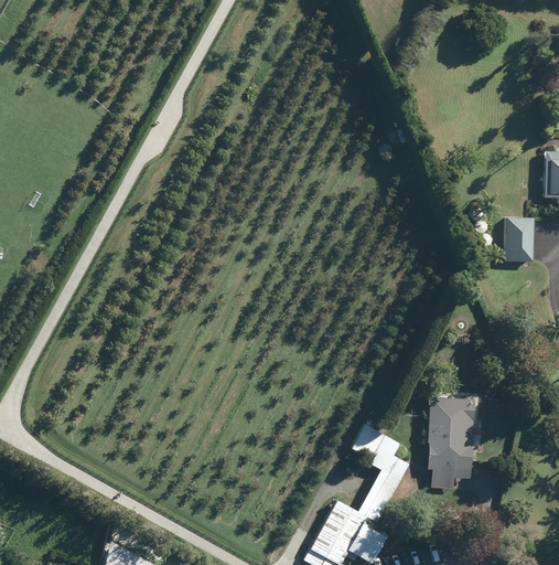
[(558,148),(551,149),(549,195),(558,196),(558,148)]
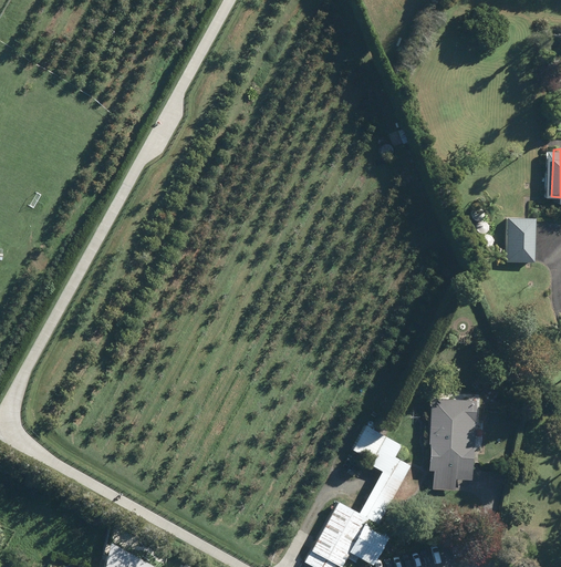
[(508,218),(507,261),(534,263),(536,219),(508,218)]
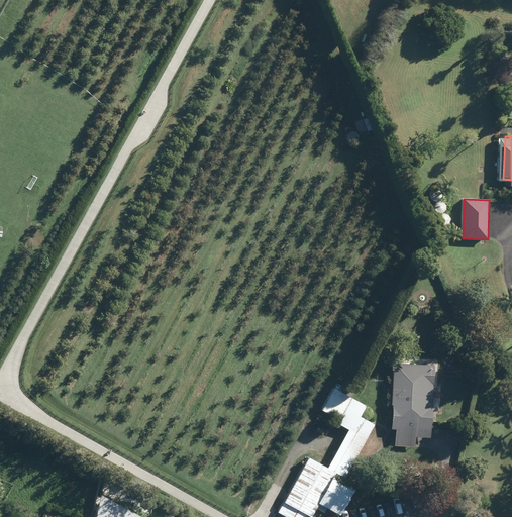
[(392,429),(407,429),(407,437),(431,437),(432,405),(415,404),(416,388),(434,388),(435,365),(393,364),(391,405),(393,406),(392,429)]
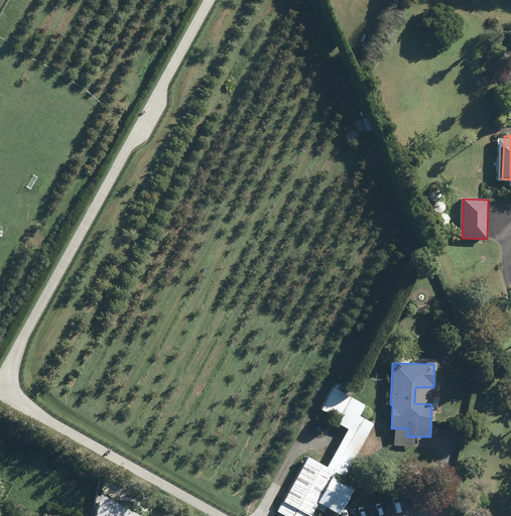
[(333,388),(322,409),(339,418),(337,422),(348,428),(327,468),(307,458),(283,503),(278,500),(274,506),(279,509),(275,515),(314,515),(312,515),(316,507),(326,512),(328,508),(339,514),(354,486),(334,475),(336,472),(347,478),(375,424),(360,415),(365,405),(333,388)]
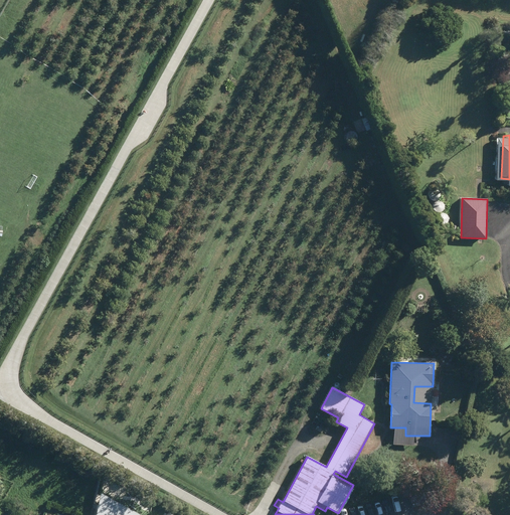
[(416,392),(416,395),(418,398),(421,399),(425,397),(425,393),(422,391),(419,390),(416,392)]
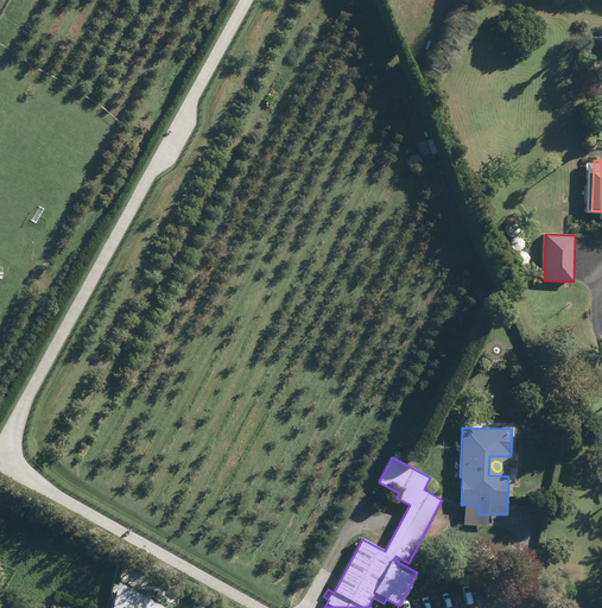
[(59,606),(63,607),(67,606),(69,602),(68,599),(64,597),(61,599),(58,602),(59,606)]
